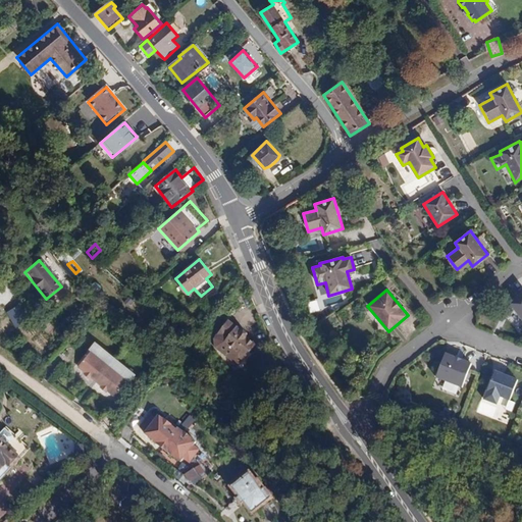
[(521,293),(508,304),(521,321),(521,293)]
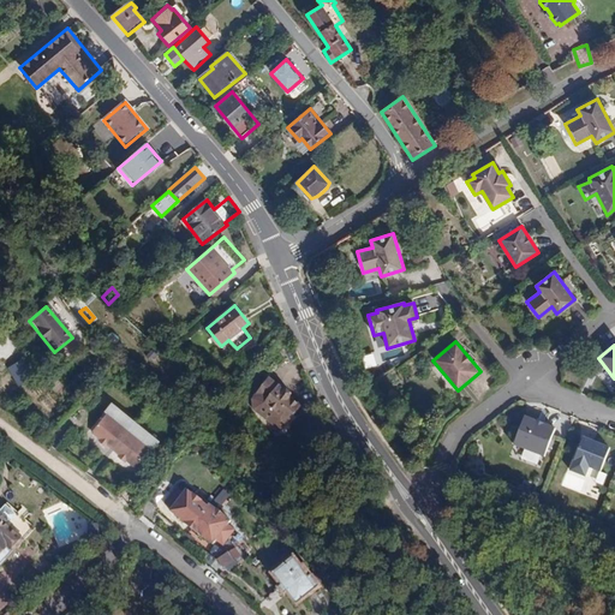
[(24,358),(7,368),(18,386),(35,376),(24,358)]
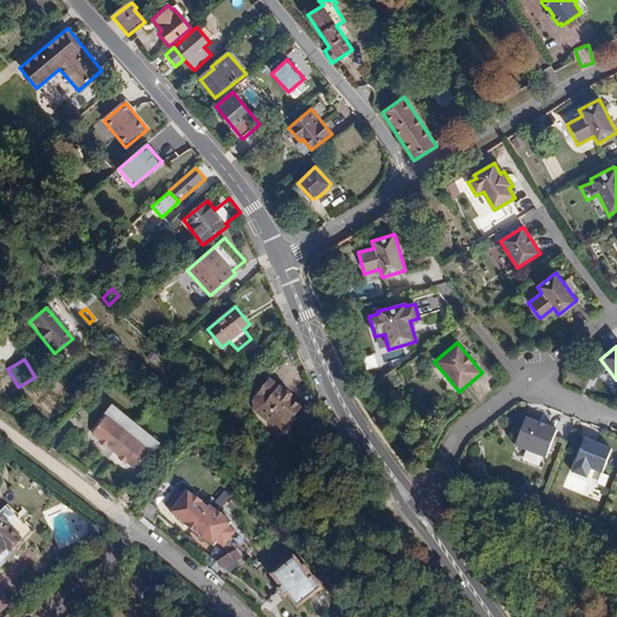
[(293,394),(286,388),(283,391),(270,378),(252,401),(246,409),(269,428),(274,422),(282,429),(301,405),(291,397),(293,394)]
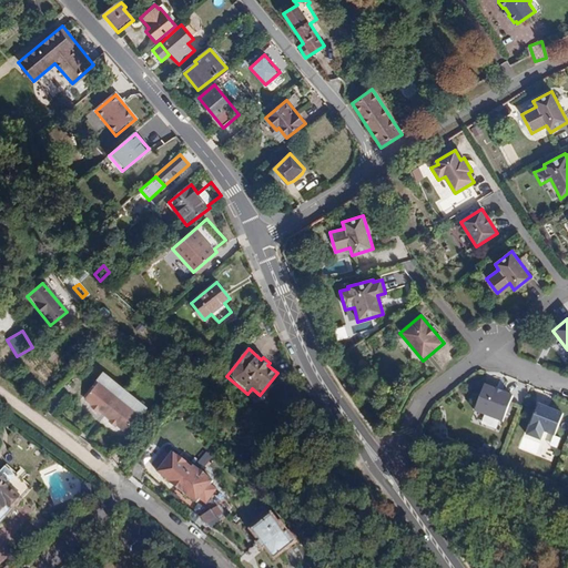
[(144,406),(105,375),(85,401),(124,430),(144,406)]
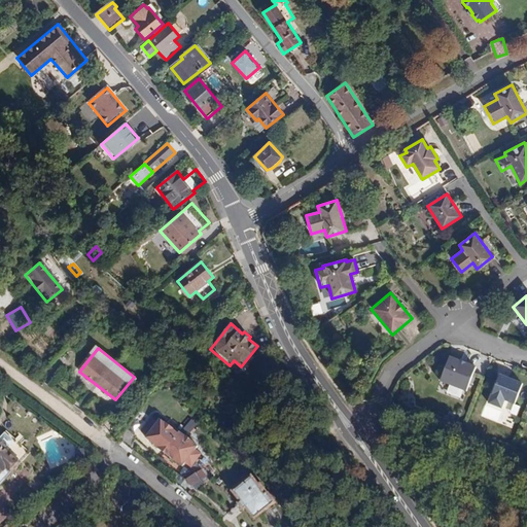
[(477,366),(450,355),(440,381),(466,392),(477,366)]
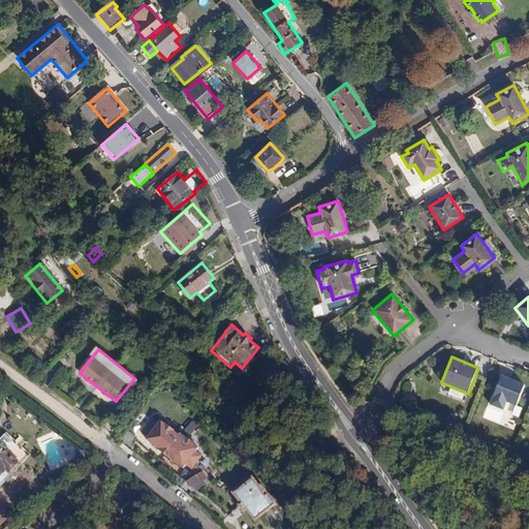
[(335,364),(331,358),(324,362),(329,368),(335,364)]
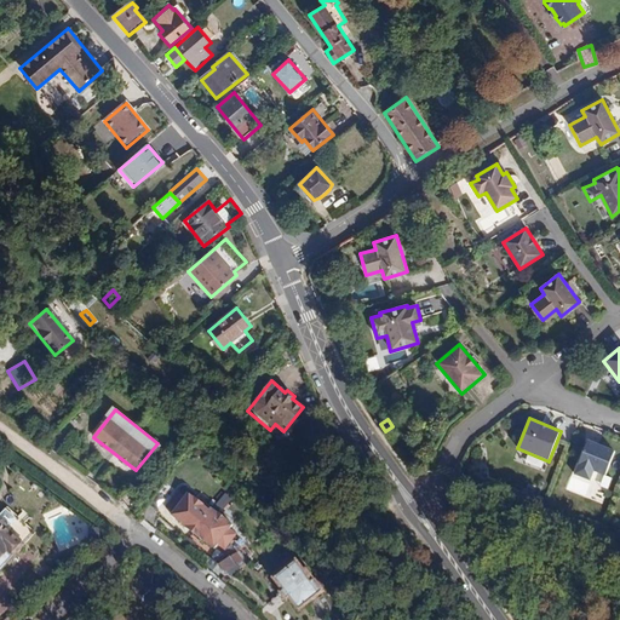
[(615,451),(587,438),(573,474),(591,481),(595,470),(606,475),(615,451)]
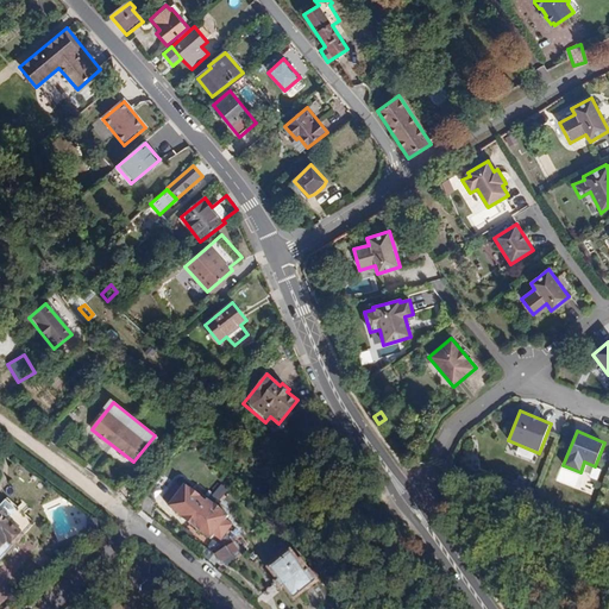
[(169,503),(183,482),(176,477),(162,497),(169,503)]
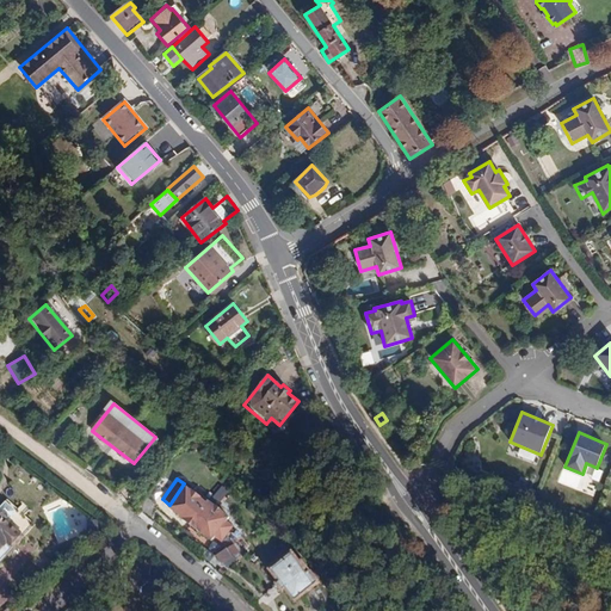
[(170,505),(168,506),(185,519),(184,520),(196,530),(211,541),(214,537),(221,543),(233,526),(226,520),(228,517),(184,483),(170,505)]
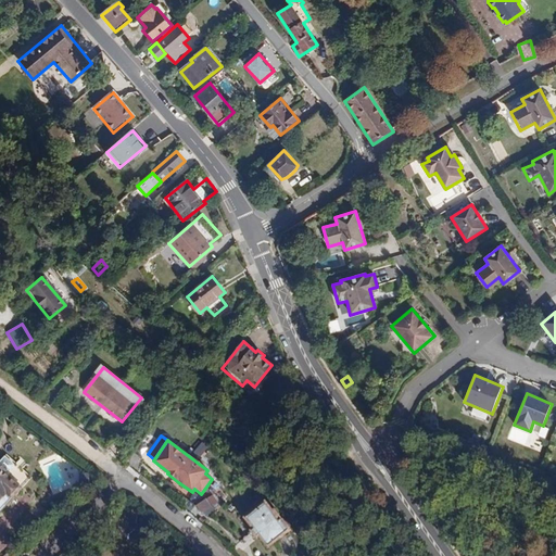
[(41,465),(52,492),(65,488),(59,470),(61,470),(57,459),(41,465)]
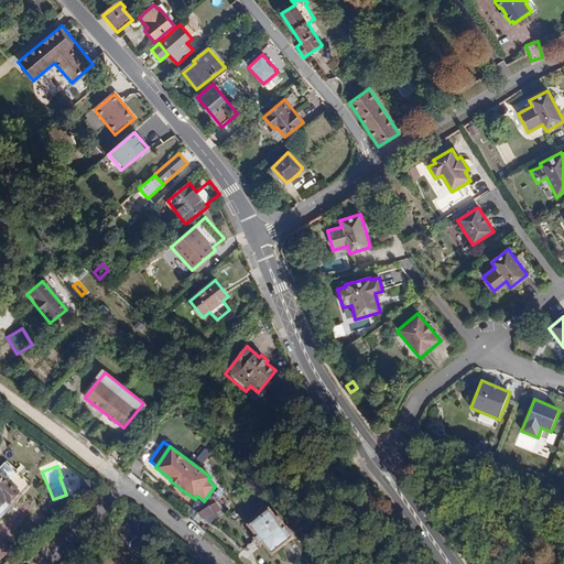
[(0,473),(0,518),(21,495),(3,479),(4,478),(0,473)]
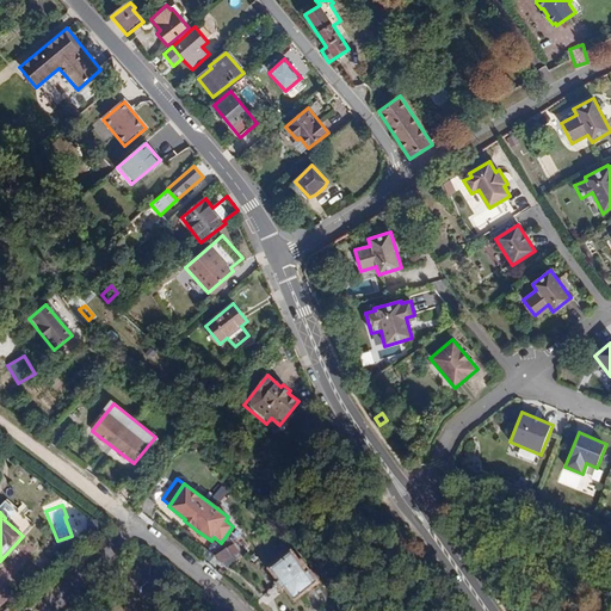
[(216,554),(222,568),(244,559),(238,544),(216,554)]
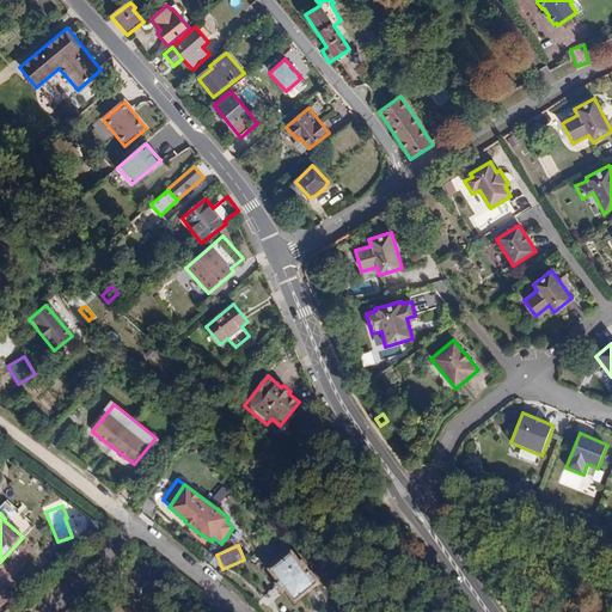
[(280,583),(277,586),(283,593),(286,591),(295,603),(320,582),(310,569),(307,571),(292,552),(270,570),(280,583)]
